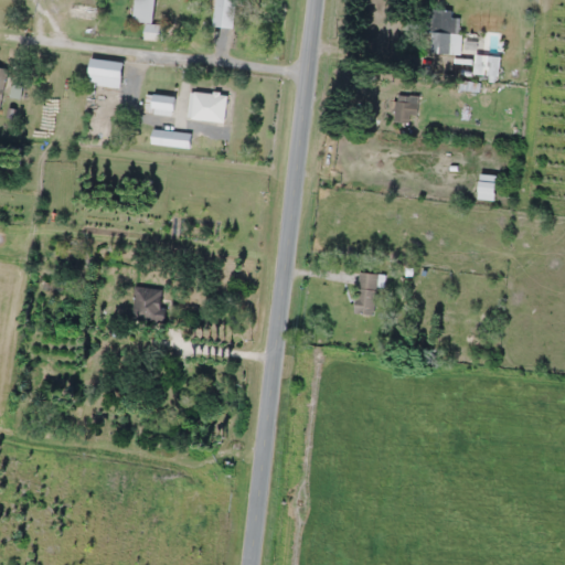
[(155,0),(135,0),(134,22),(146,23),(145,41),(163,42),(164,25),(153,24),(155,0)]
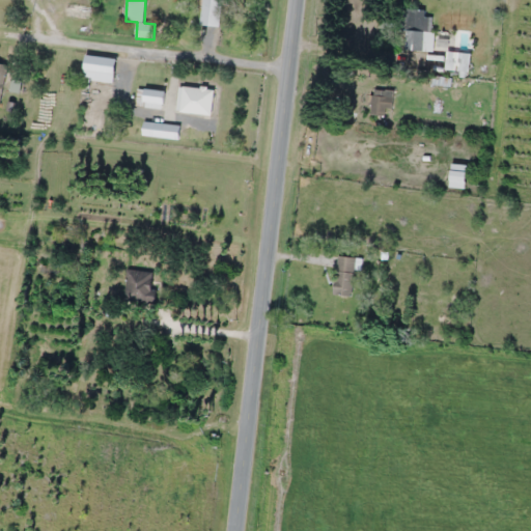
[(221,26),(221,0),(202,0),(201,25),(221,26)]
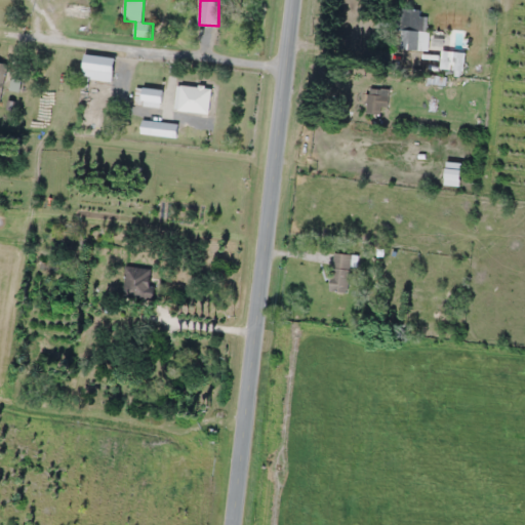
[(427,10),(399,10),(399,52),(427,52),(427,10)]
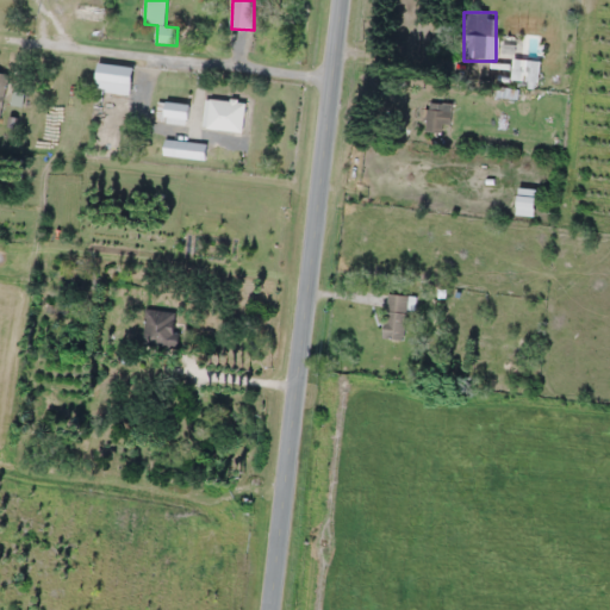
[(0,122),(10,75),(0,73),(0,122)]
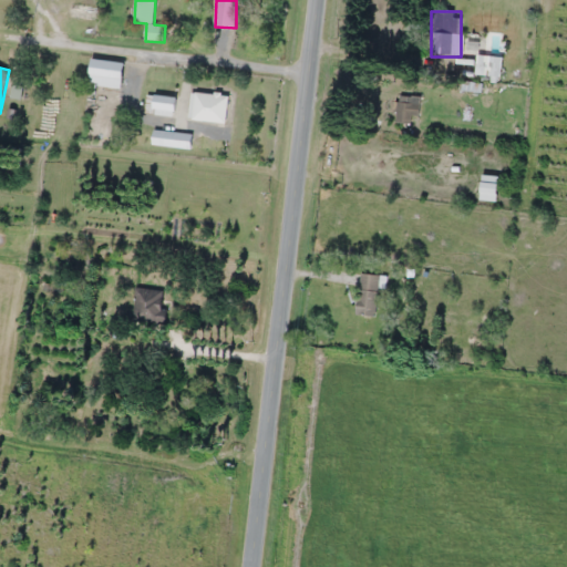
[(428,124),(431,85),(424,84),(422,99),(398,95),(395,121),(428,124)]
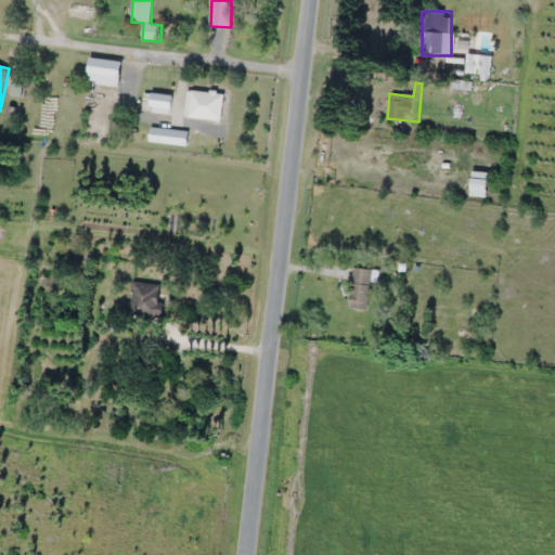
[(190,118),(221,119),(222,93),(191,91),(190,118)]
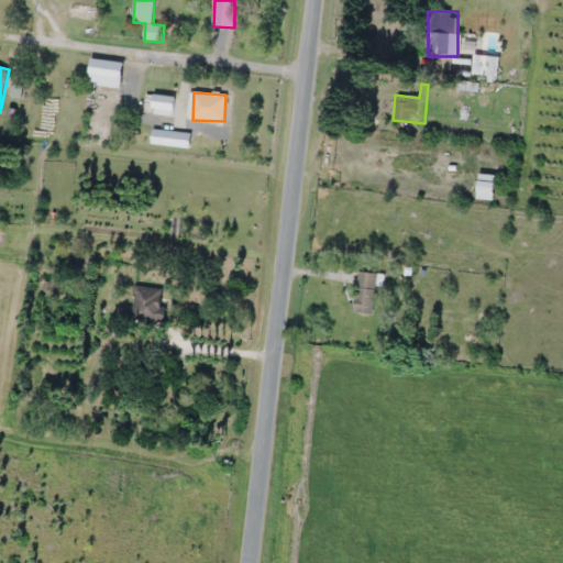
[(175,96),(144,96),(144,114),(175,114),(175,96)]
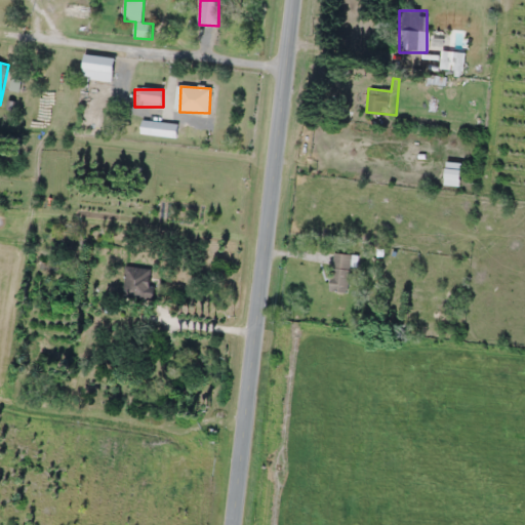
[(351,254),(334,253),(330,292),(348,293),(351,254)]
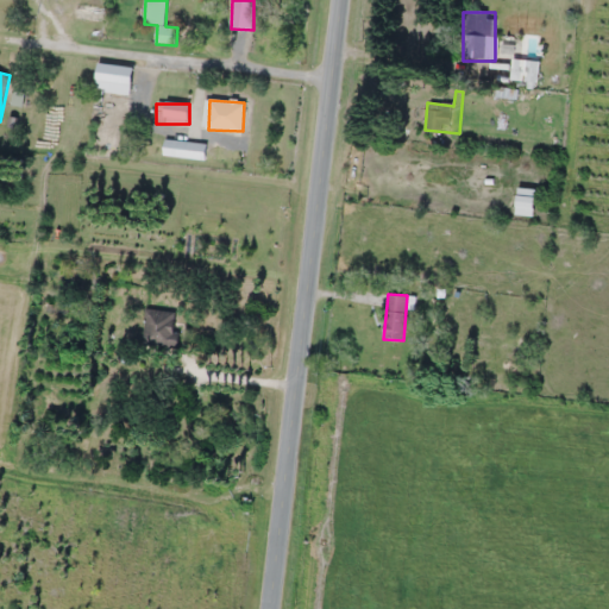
[(176,312),(144,309),(143,345),(174,347),(176,312)]
